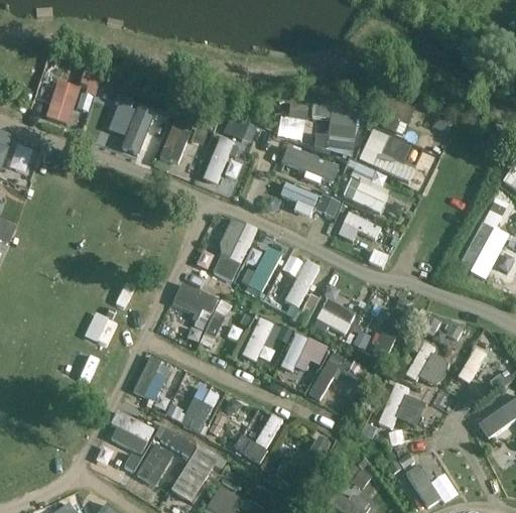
[(54,85),(43,116),(70,125),(81,94),(54,85)]
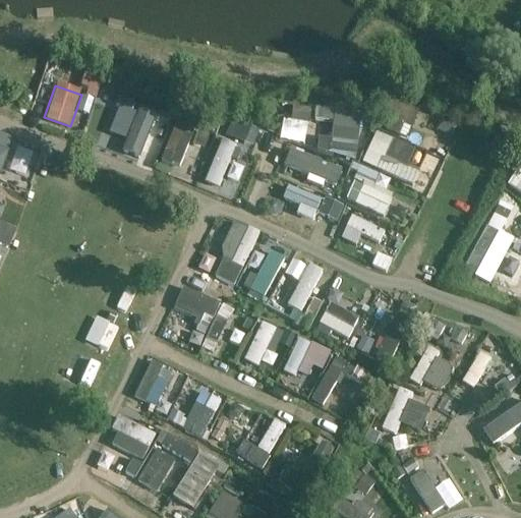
[(115,104),(131,110),(134,102),(118,97),(115,104)]
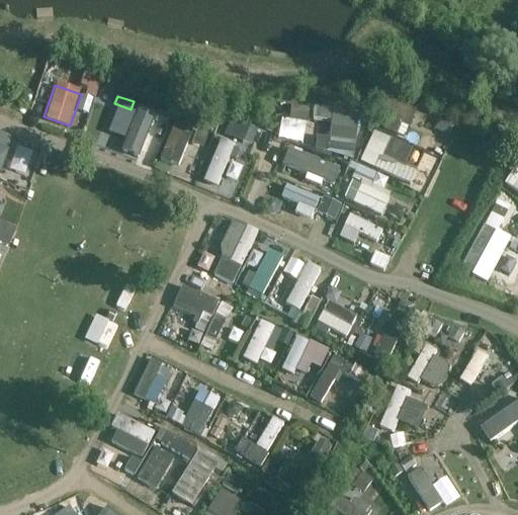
[(335,105),(327,152),(352,157),(360,109),(335,105)]
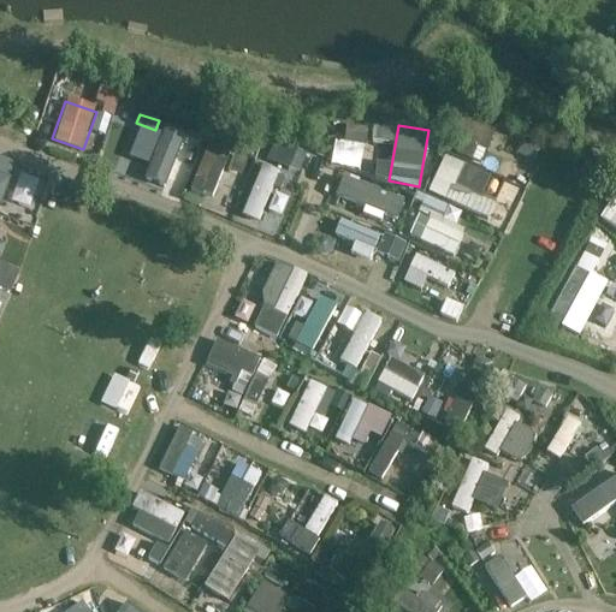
[(373,129),(372,141),(392,143),(394,131),(373,129)]
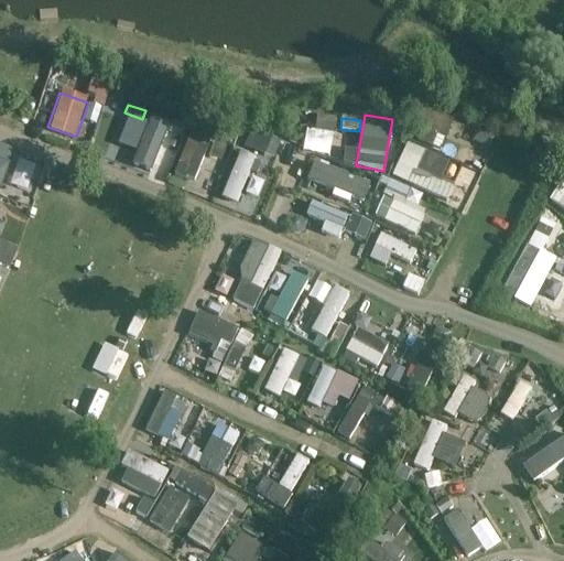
[(274,152),(280,139),(264,132),(259,147),(274,152)]
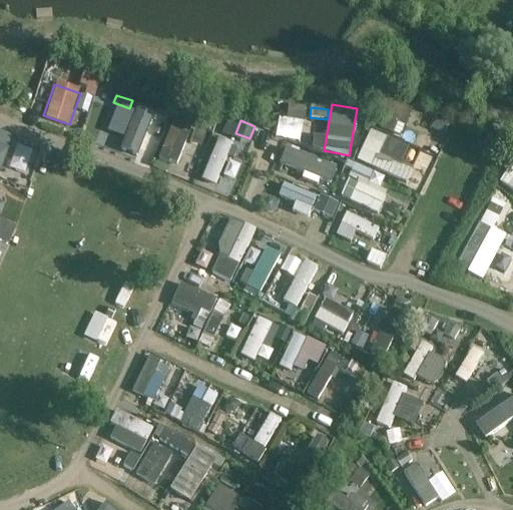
[(224,128),(233,131),(236,124),(227,121),(224,128)]
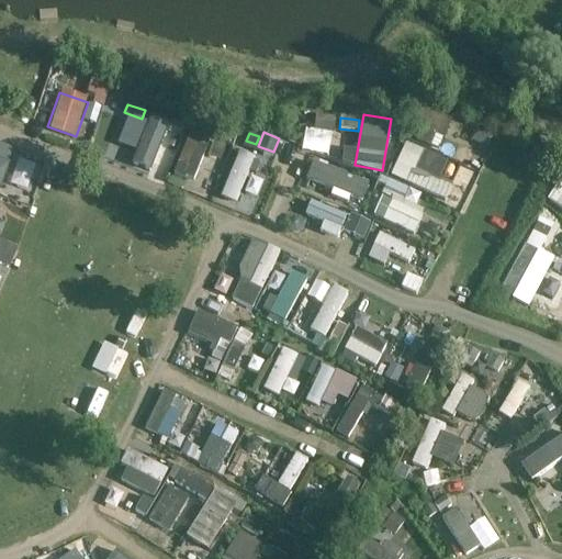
[(390,174),(446,197),(451,183),(439,178),(448,157),(405,140),(390,174)]
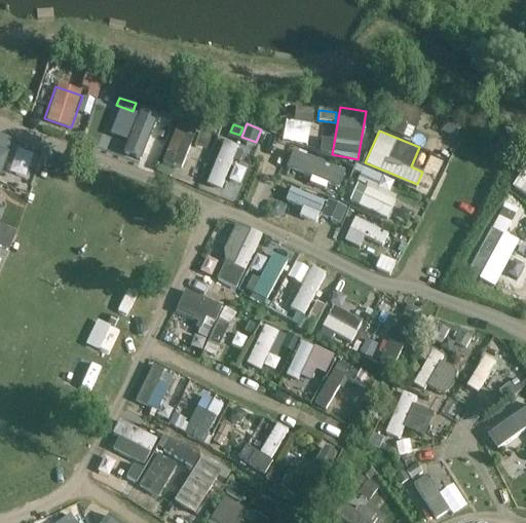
[(221,187),(239,144),(220,136),(201,179),(221,187)]
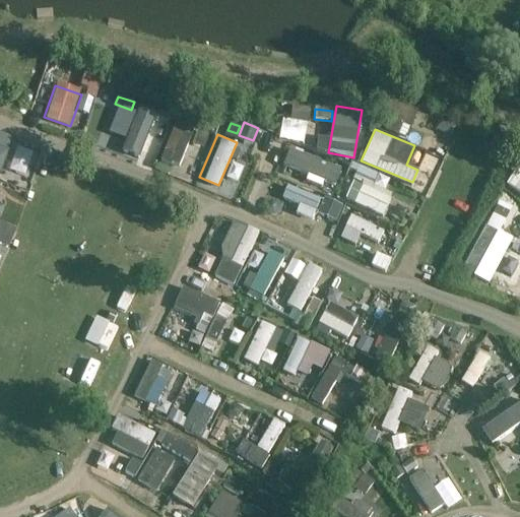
[(293,145),(285,159),(336,184),(343,169),(293,145)]
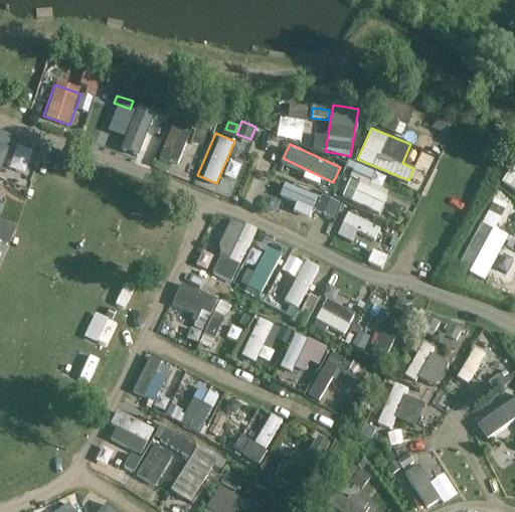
[(410,148),(404,162),(415,166),(409,183),(422,188),(427,175),(417,171),(423,154),(410,148)]
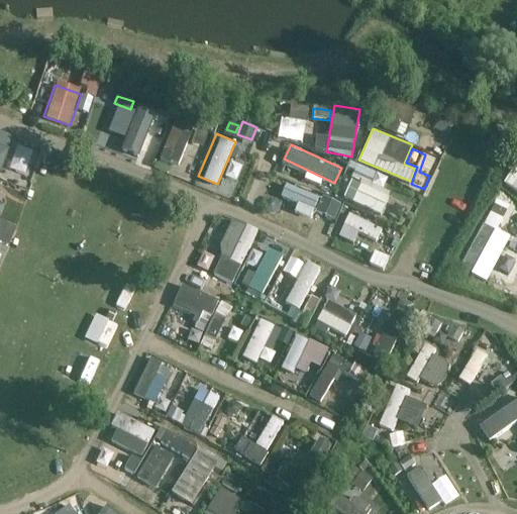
[(9,155),(0,150),(0,172),(3,173),(9,155)]
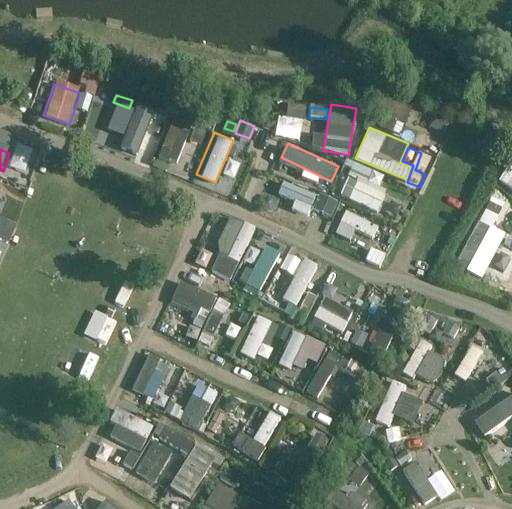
[(511,187),(511,159),(500,182),(511,187)]
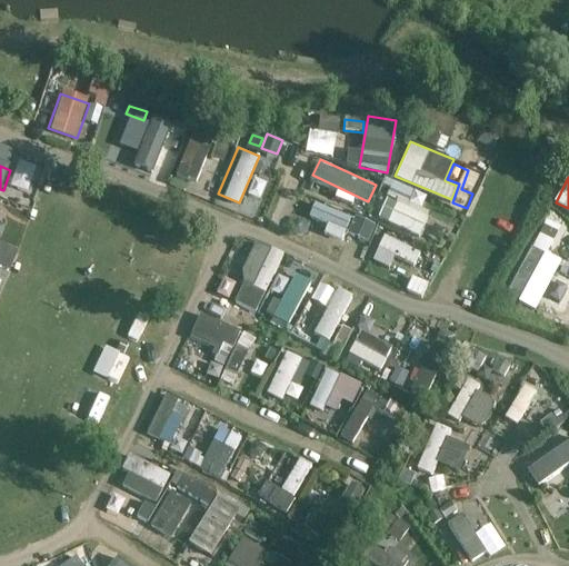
[(391,180),(380,220),(422,232),(429,209),(422,207),(427,190),(391,180)]
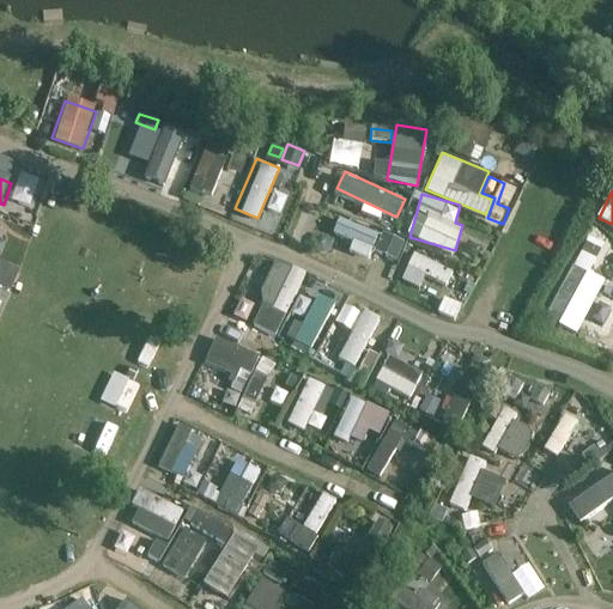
[(350,247),(368,255),(380,232),(340,213),(333,230),(353,239),(350,247)]
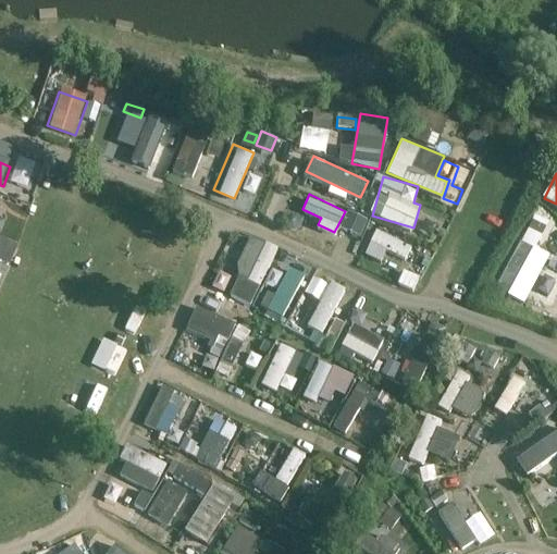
[(341,223),(359,234),(368,219),(349,208),(341,223)]
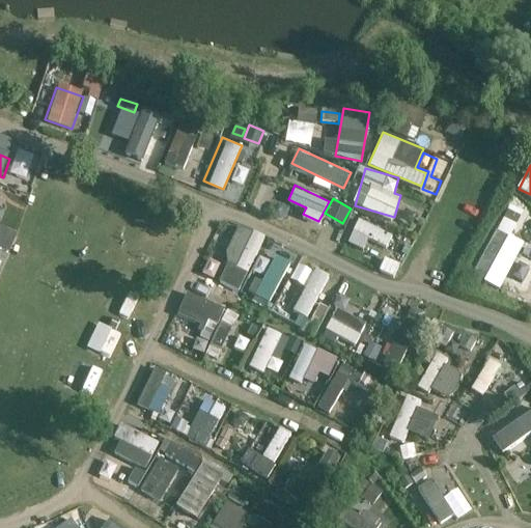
[(353,229),(386,247),(393,233),(360,216),(353,229)]
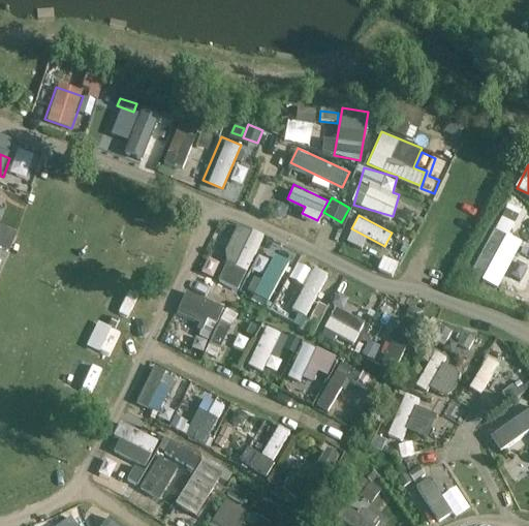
[(218,279),(241,287),(262,231),(240,223),(218,279)]
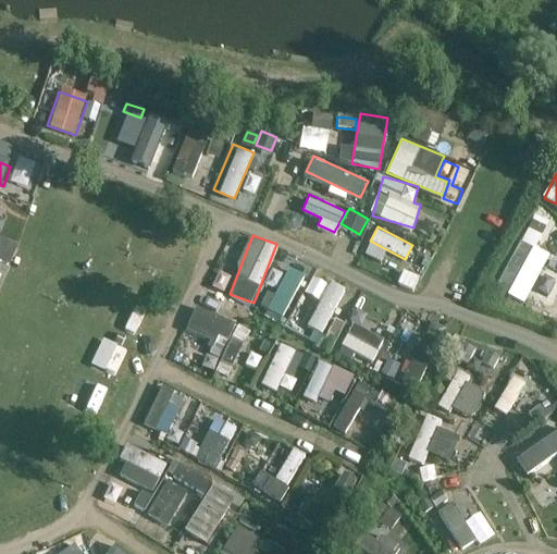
[(0,263),(9,267),(17,244),(0,237),(0,263)]
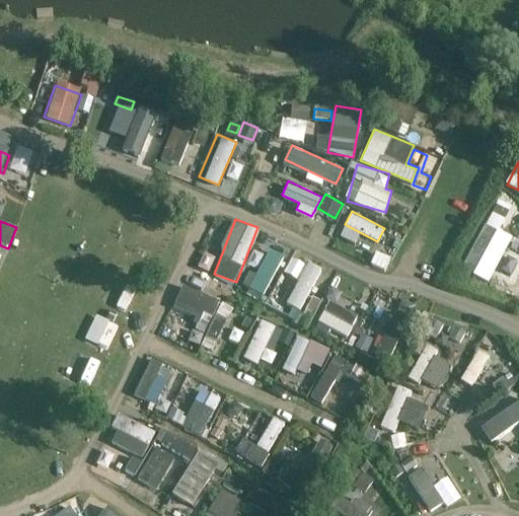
[(490,244),(474,238),(461,273),(488,283),(494,267),(507,272),(517,244),(494,235),(490,244)]
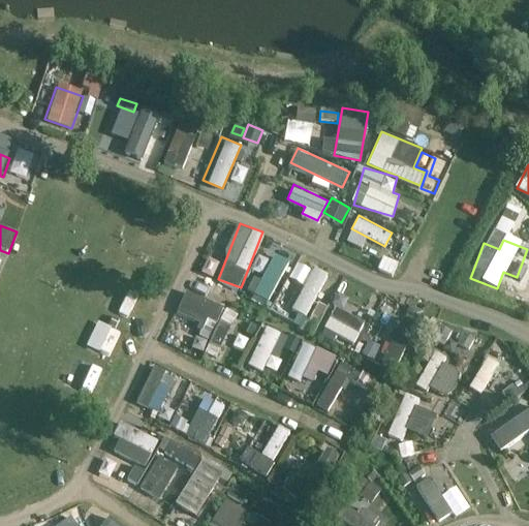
[(378,267),(393,274),(399,261),(384,254),(378,267)]
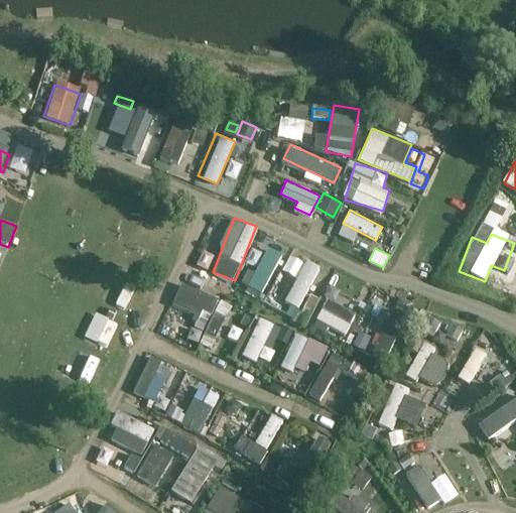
[(305,296),(311,284),(282,271),(271,296),(310,314),(316,300),(305,296)]
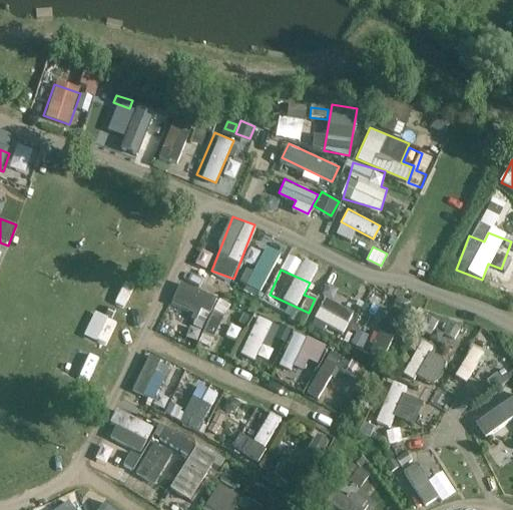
[(209,315),(217,294),(180,281),(172,302),(209,315)]
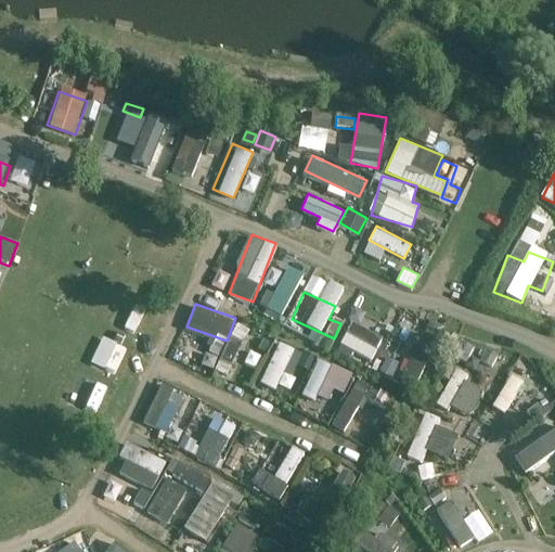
[(355,305),(340,346),(374,357),(382,333),(359,326),(364,309),(355,305)]
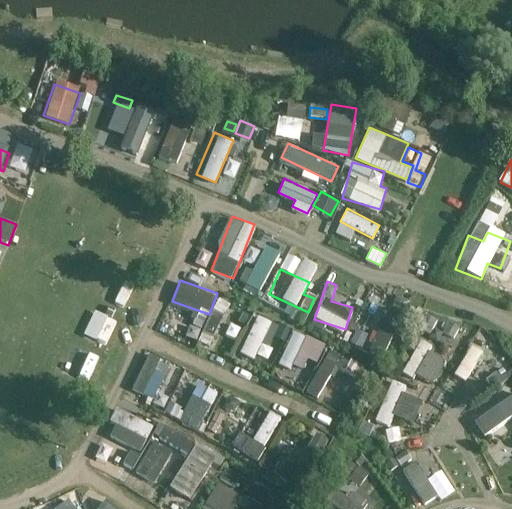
[(245,282),(242,288),(254,294),(257,288),(245,282)]
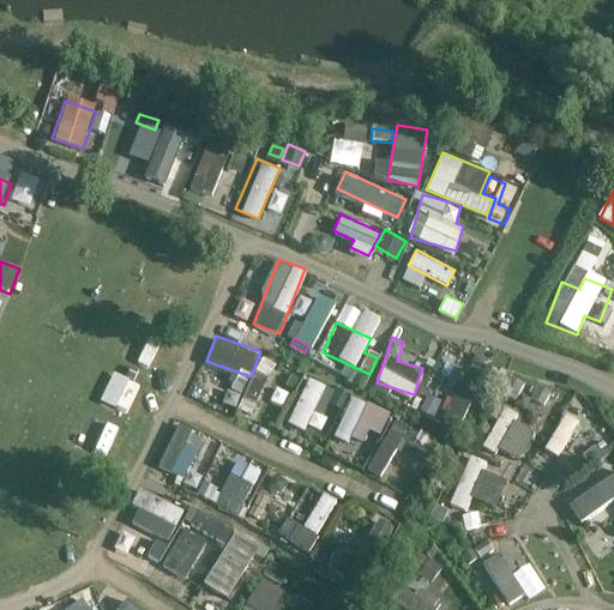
[(266,385),(274,361),(260,356),(252,380),(266,385)]
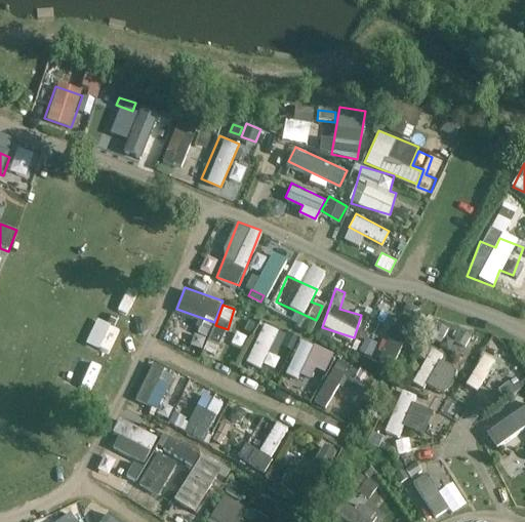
[(264,321),(245,361),(261,368),(265,361),(272,365),(287,332),(264,321)]
